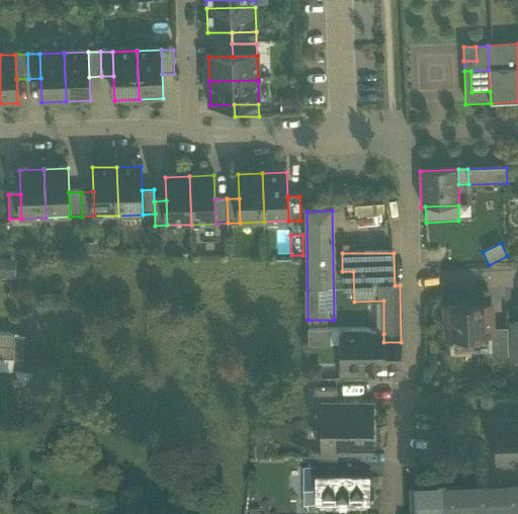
[(0,257),(0,277),(17,278),(18,258),(0,257)]
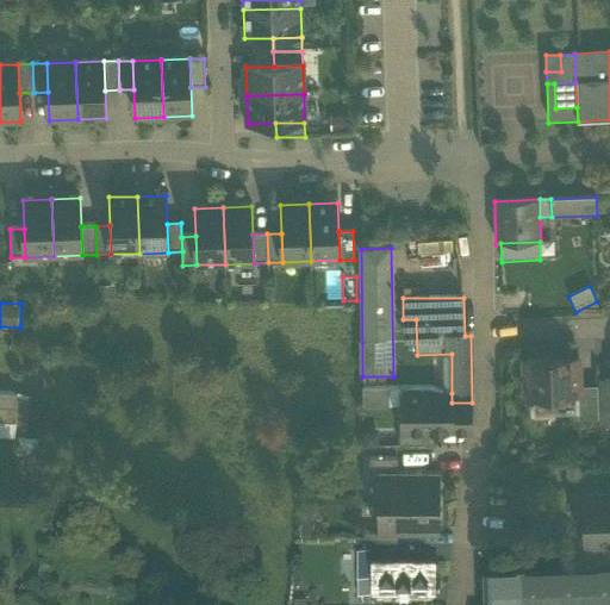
[(527,397),(530,397),(578,395),(579,395),(579,387),(578,359),(526,361),(527,397)]
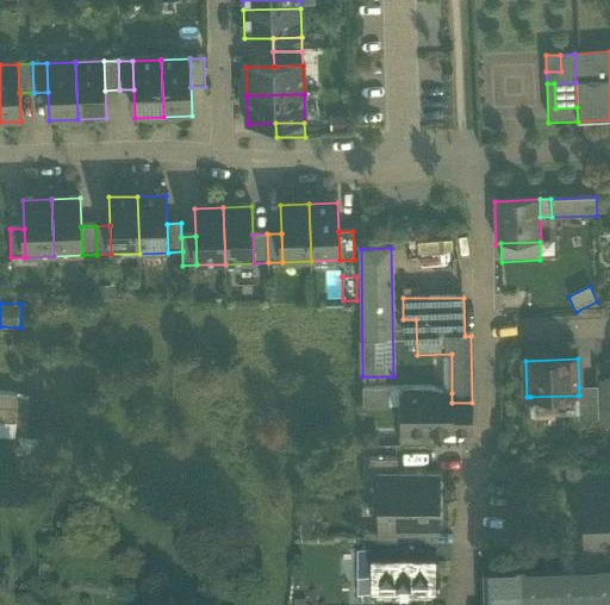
[(578,413),(578,420),(599,420),(597,387),(579,387),(579,395),(578,395),(578,413)]
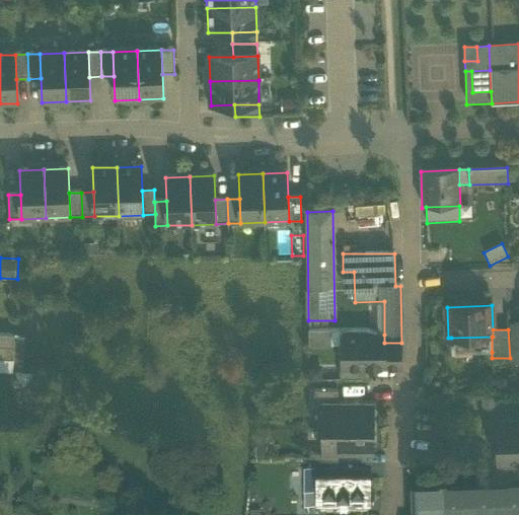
[(309,346),(342,346),(342,332),(308,332),(309,346)]
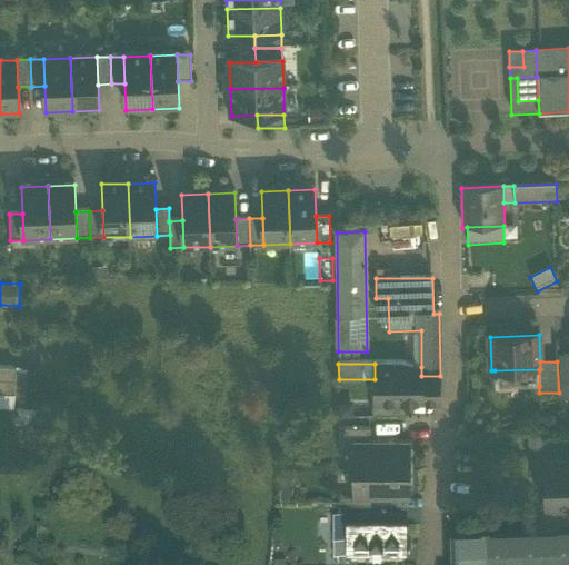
[(440,404),(440,376),(421,376),(421,367),(416,367),(401,364),(375,364),(375,379),(376,405),(405,404),(440,404)]
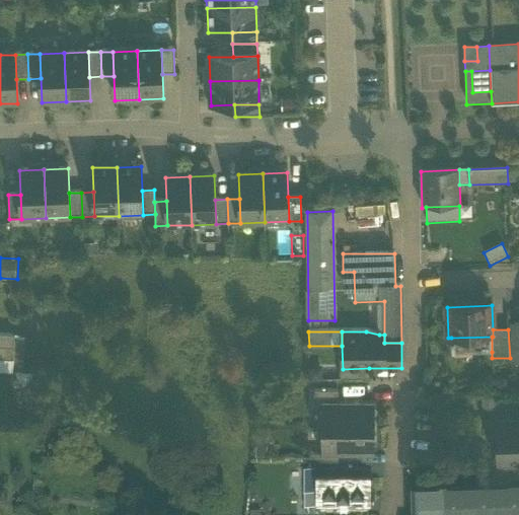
[(14,371),(23,372),(26,336),(17,335),(14,371)]
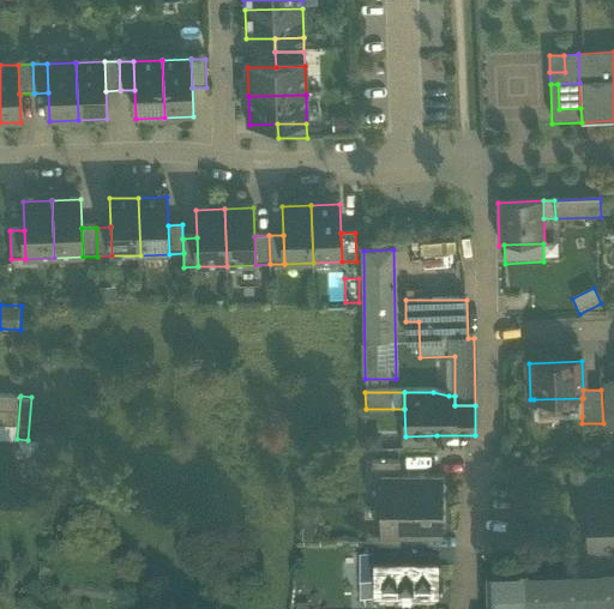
[(0,426),(16,427),(18,399),(0,397),(0,426)]
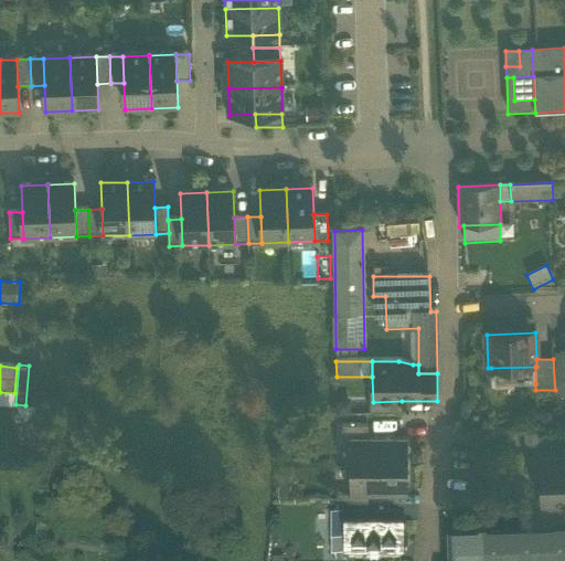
[(535,383),(535,367),(491,368),(492,384),(535,383)]
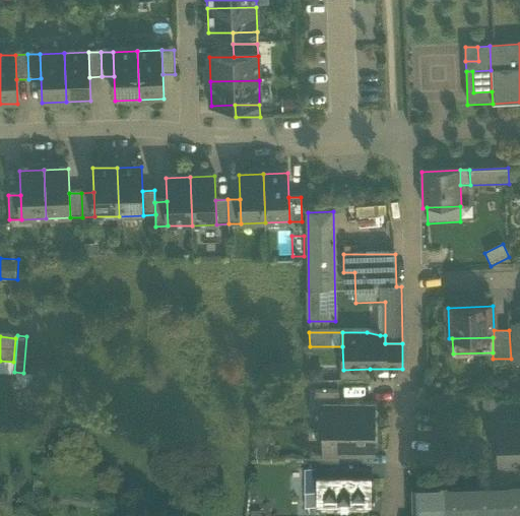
[(13,362),(0,361),(0,373),(12,374),(13,362)]
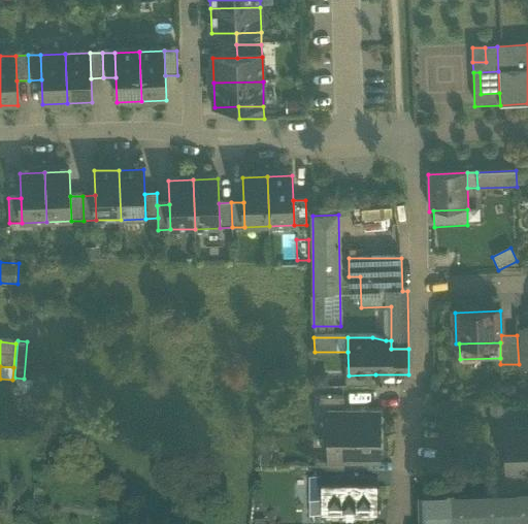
[(349,375),(349,387),(375,386),(375,374),(349,375)]
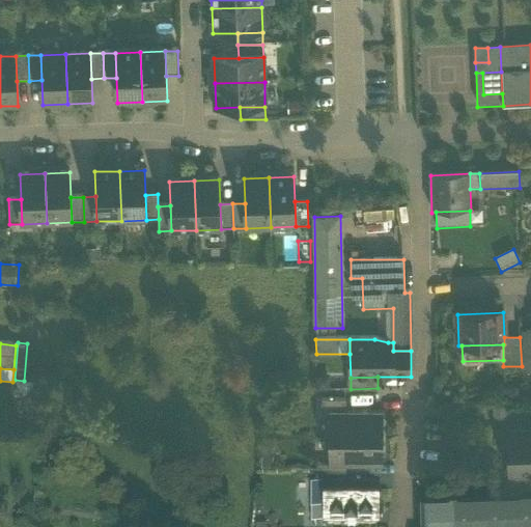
[(520,401),(519,388),(504,388),(504,401),(520,401)]
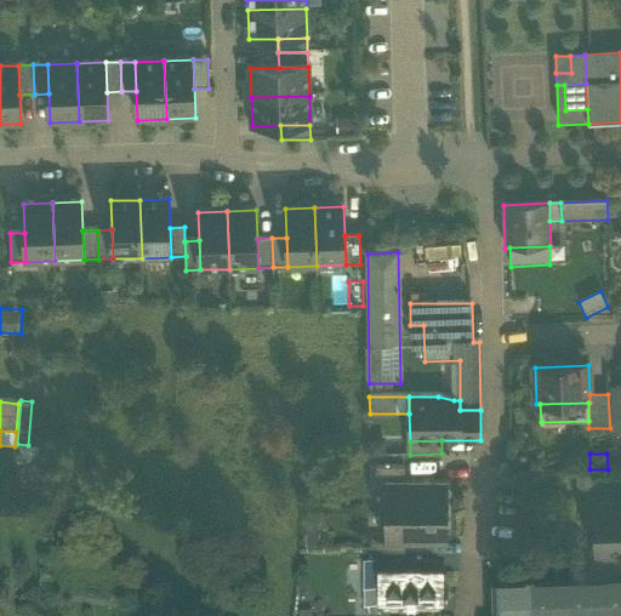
[(385,483),(404,484),(404,469),(375,468),(375,483),(385,483)]
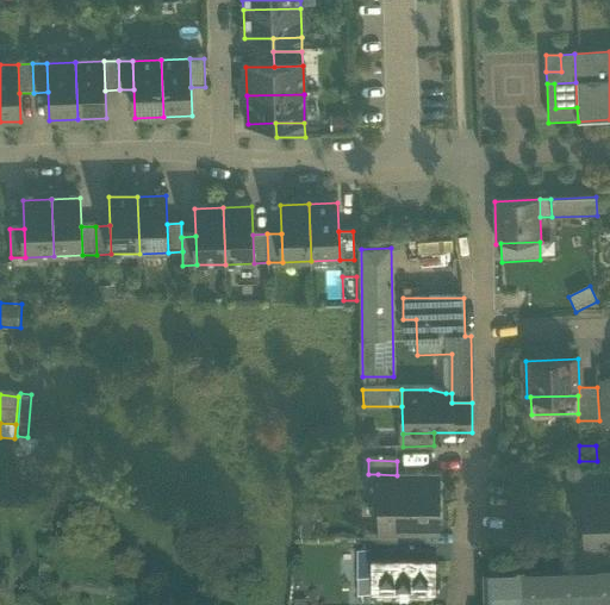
[(583,467),(565,468),(565,482),(583,482),(583,467)]
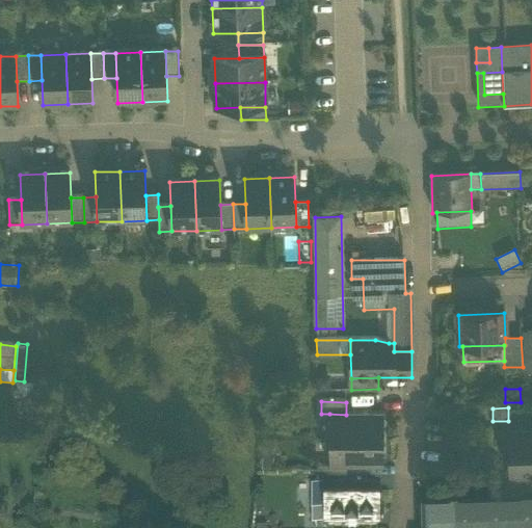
[(328,439),(328,441),(383,441),(383,440),(383,415),(346,415),(329,414),(329,439),(328,439)]
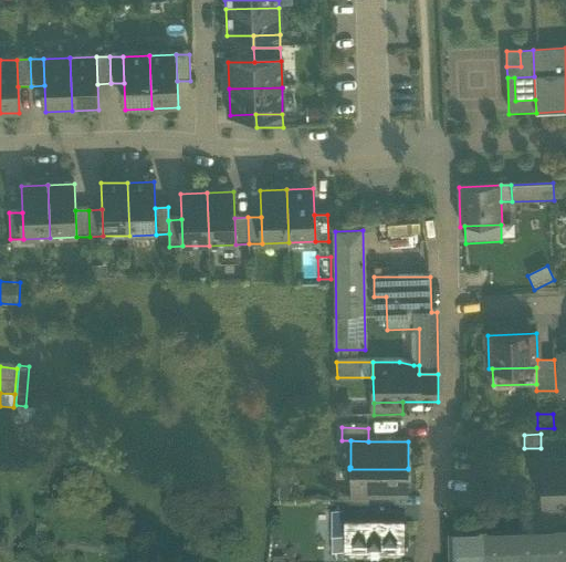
[(545,506),(549,510),(559,510),(563,506),(565,505),(565,460),(542,461),(544,506),(545,506)]
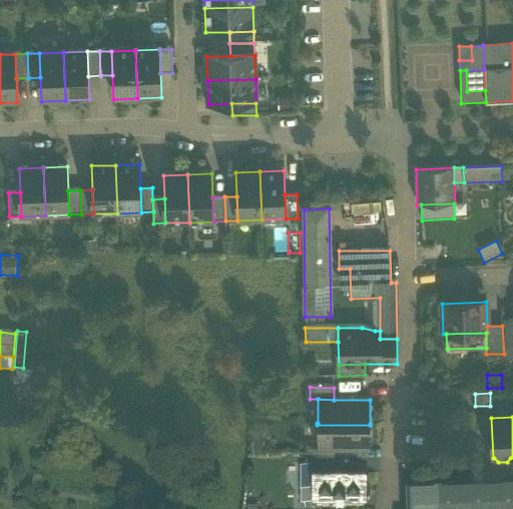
[(370,427),(370,425),(317,425),(317,426),(318,426),(318,450),(334,450),(370,451),(370,427)]
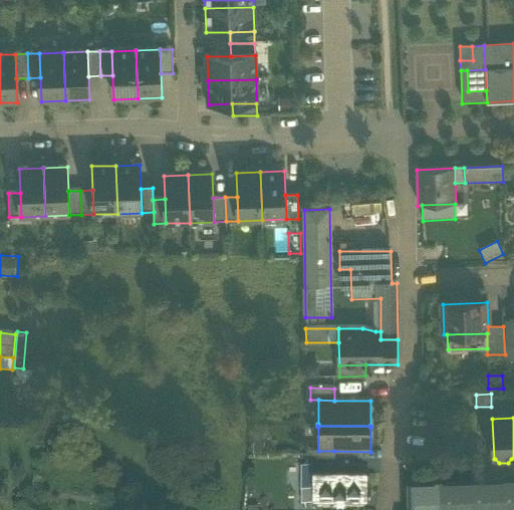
[(306,463),(334,464),(334,451),(318,451),(306,451),(306,463)]
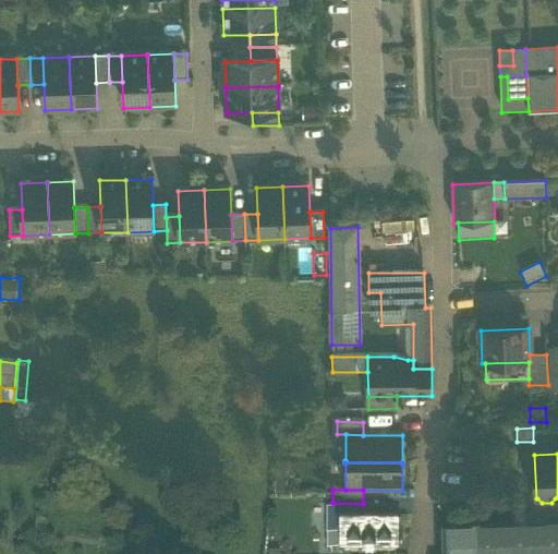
[(342,516),(363,516),(363,504),(332,503),(332,516),(342,517),(342,516)]
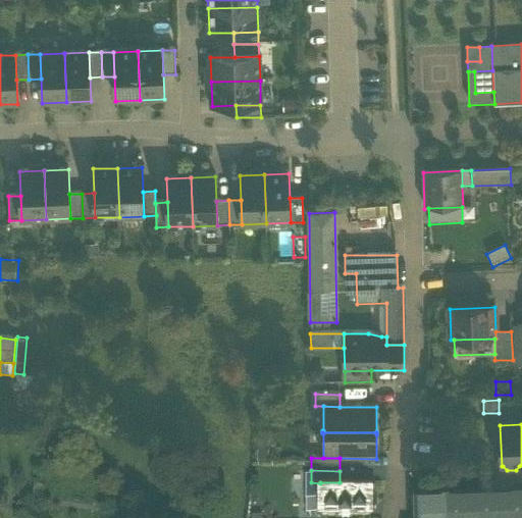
[(306,486),(306,507),(320,507),(320,483),(311,482),(309,483),(306,486)]
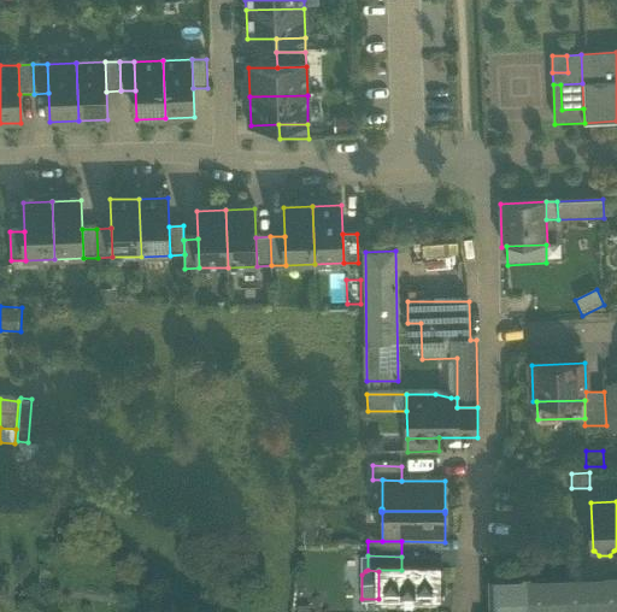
[(378,570),(378,571),(378,599),(378,611),(436,611),(436,602),(444,595),(436,589),(436,571),(401,570),(378,570)]
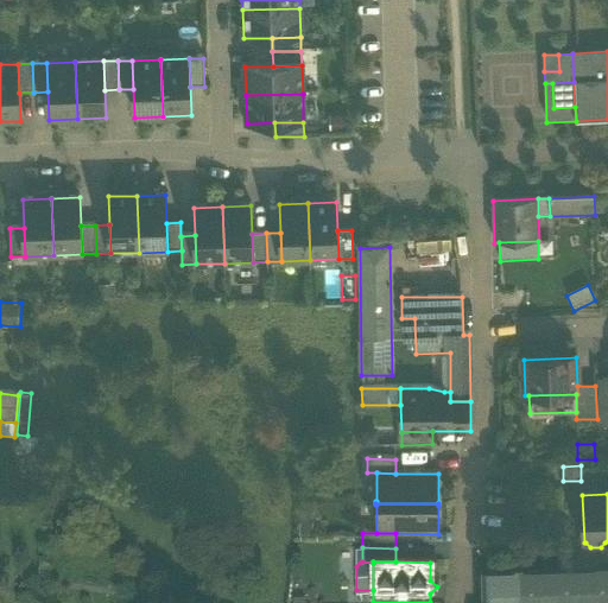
[(373,602),(373,590),(356,590),(356,602),(373,602)]
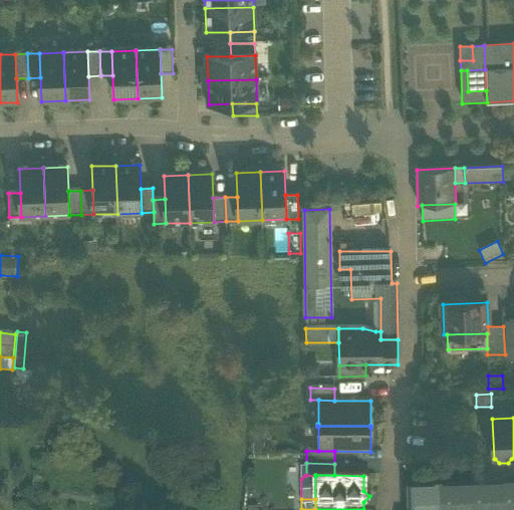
[(513,509),(513,499),(503,500),(502,501),(445,503),(442,501),(435,502),(433,504),(407,505),(407,509),(513,509)]
